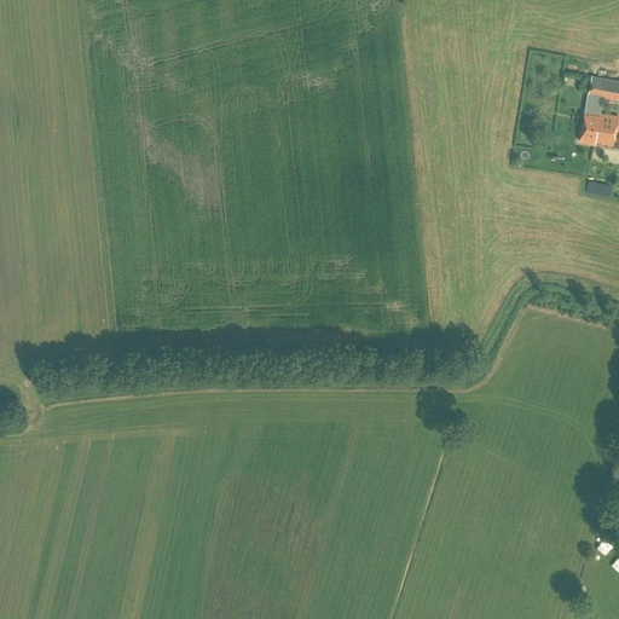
[(618,47),(606,45),(602,62),(618,64),(618,47)]
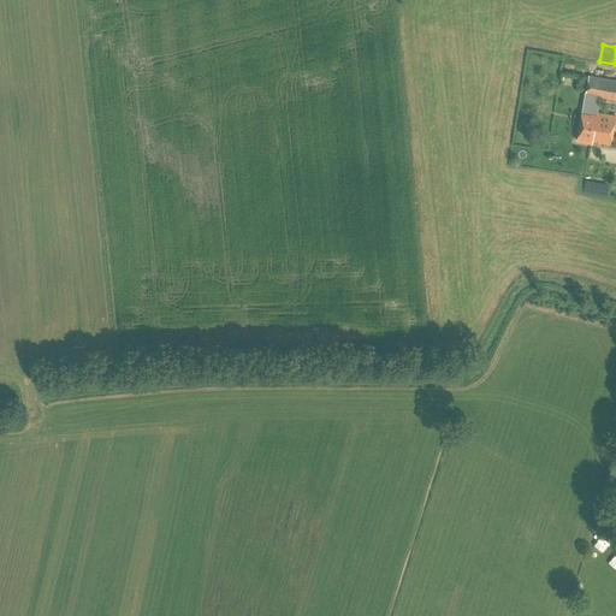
[(615,99),(615,81),(588,76),(585,94),(578,141),(592,143),(592,141),(610,144),(615,116),(593,112),(596,96),(615,99)]
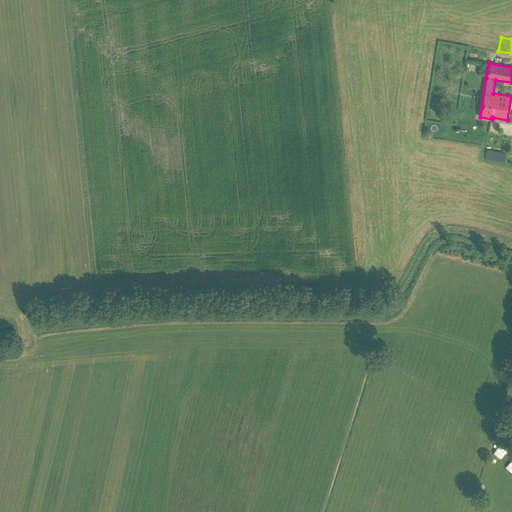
[(487,163),(499,164),(500,137),(493,137),(492,152),(487,152),(487,163)]
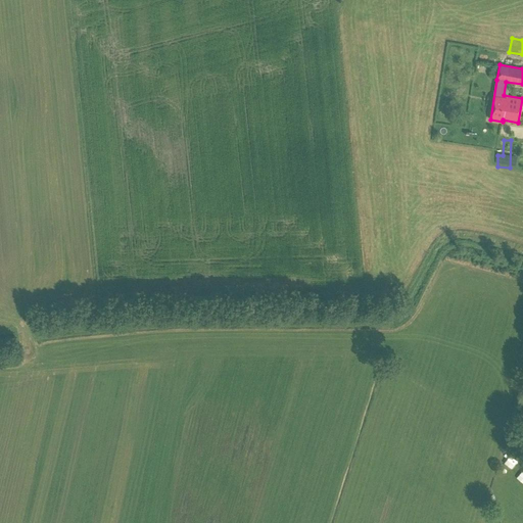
[(514,453),(504,461),(512,470),(521,462),(514,453)]
